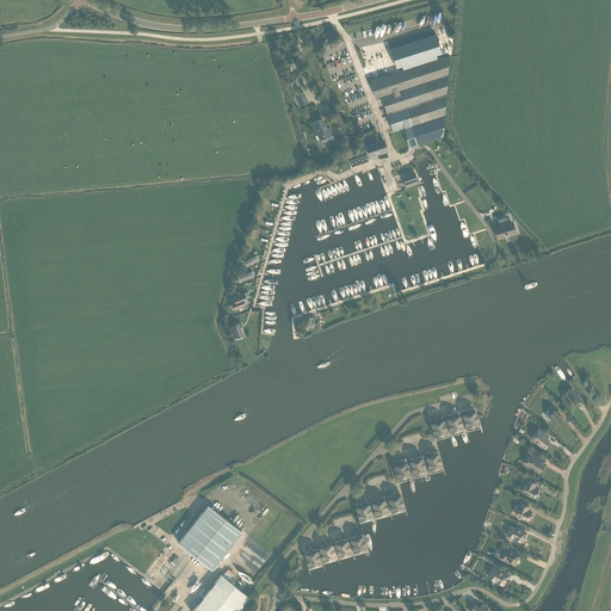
[(436,35),(390,50),(396,68),(399,67),(400,71),(440,57),(439,54),(442,54),(436,35)]
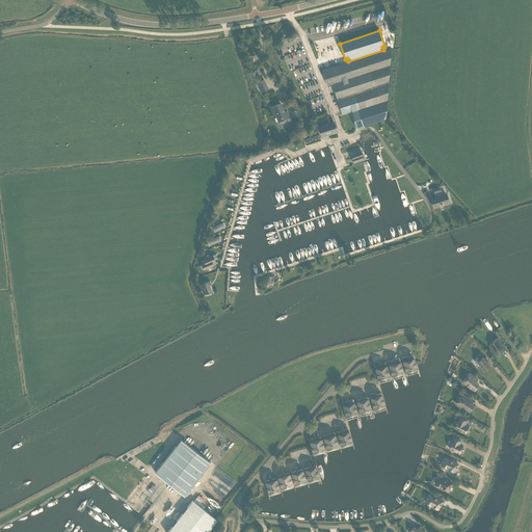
[(384,116),(386,115),(391,48),(322,70),(327,85),(333,84),(342,114),(350,111),(356,128),(379,121),(378,121),(386,118),(384,116)]
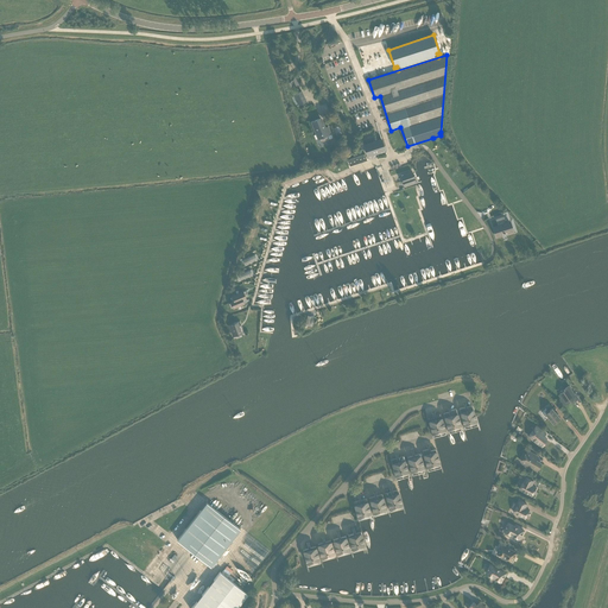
[(290,83),(292,82),(295,87),(301,84),(296,74),(287,77),(290,83)]
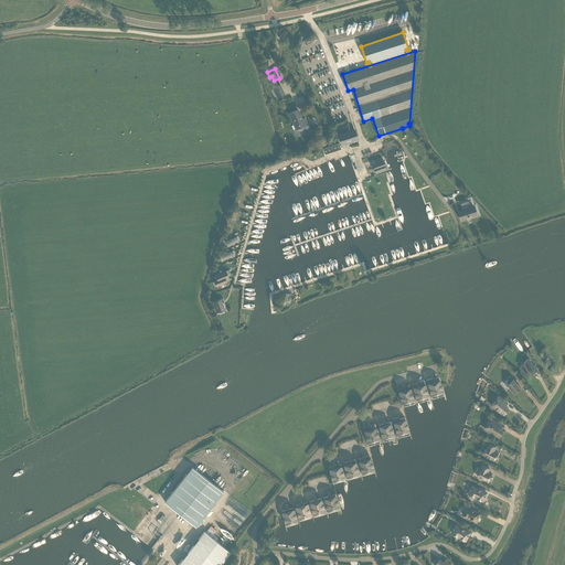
[(274,87),(278,97),(285,95),(280,85),(274,87)]
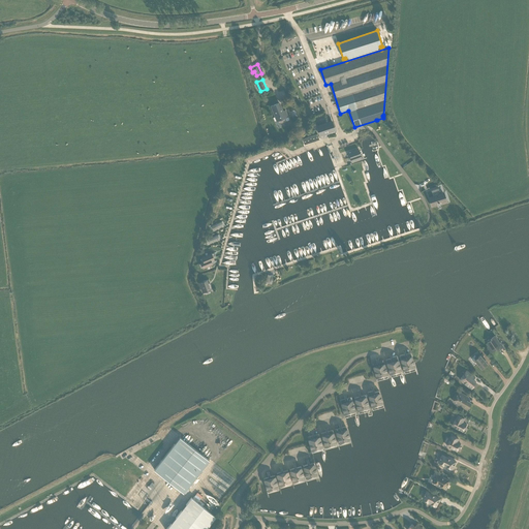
[(279,103),(278,103),(271,106),(277,121),(287,117),(285,110),(282,112),(279,103)]
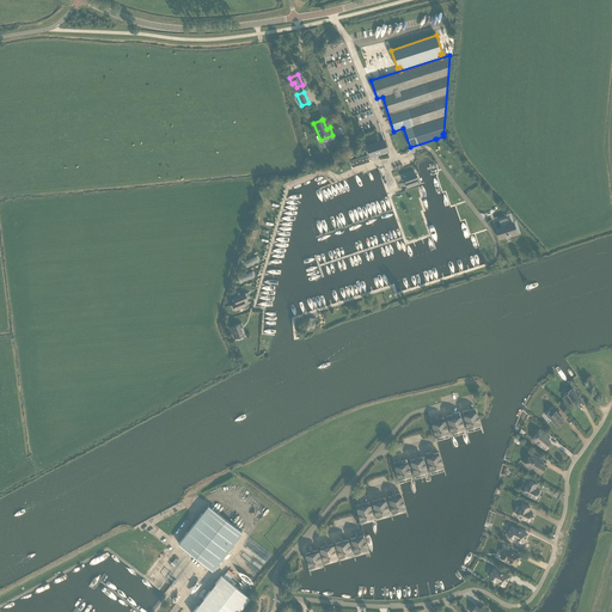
[(369,157),(387,151),(384,141),(367,147),(369,157)]
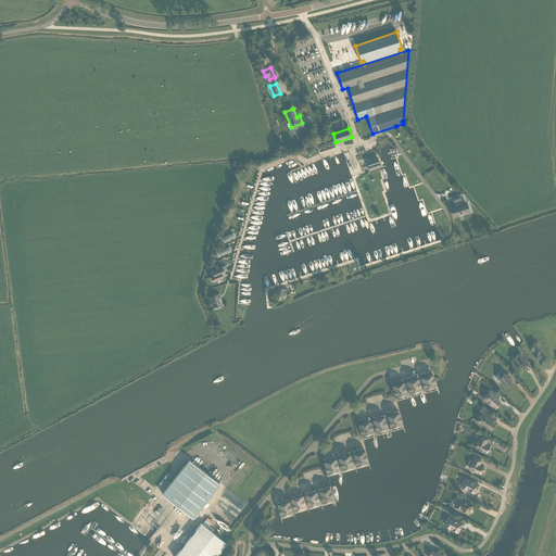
[(318,147),(319,152),(336,147),(333,141),(318,147)]
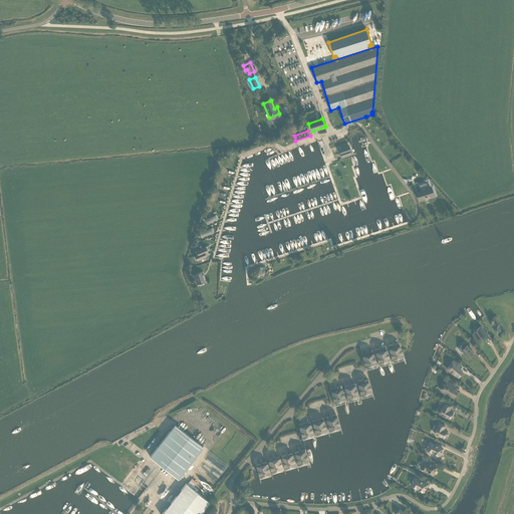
[(418,194),(420,201),(425,200),(424,197),(434,194),(432,189),(428,190),(427,186),(420,188),(421,191),(422,191),(422,192),(418,194)]
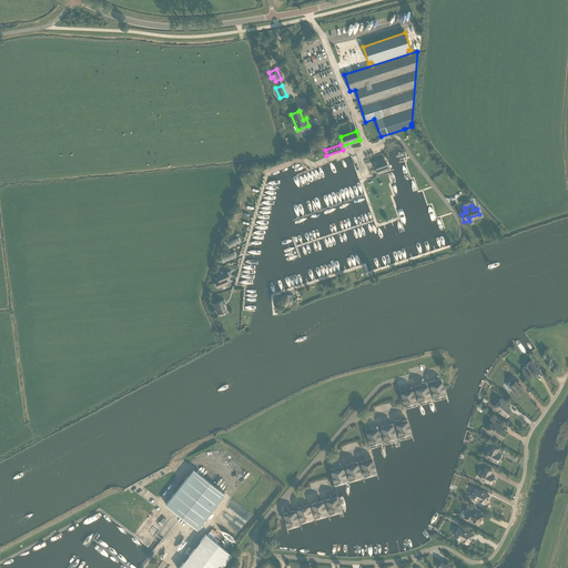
[(221,275),(217,276),(220,282),(226,279),(230,277),(227,272),(223,274),(222,271),(220,272),(221,275)]
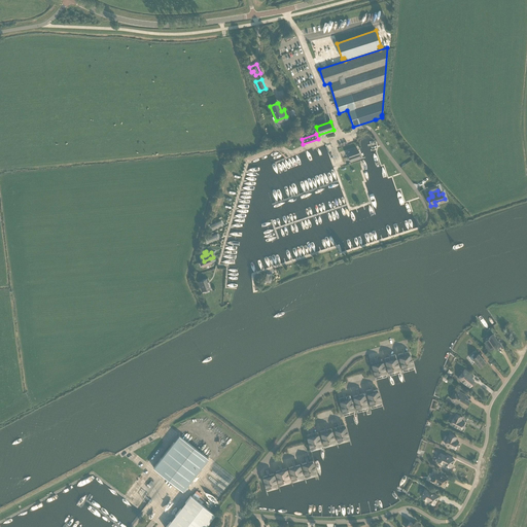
[(204,261),(201,262),(203,267),(206,265),(207,268),(209,267),(208,265),(212,262),(210,258),(204,261)]
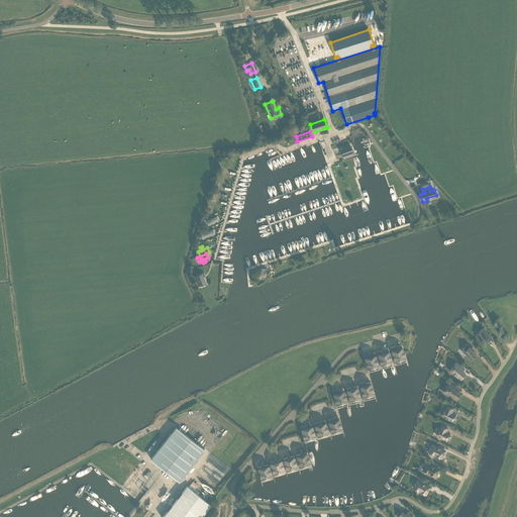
[(205,277),(204,274),(196,276),(200,286),(205,284),(203,278),(205,277)]
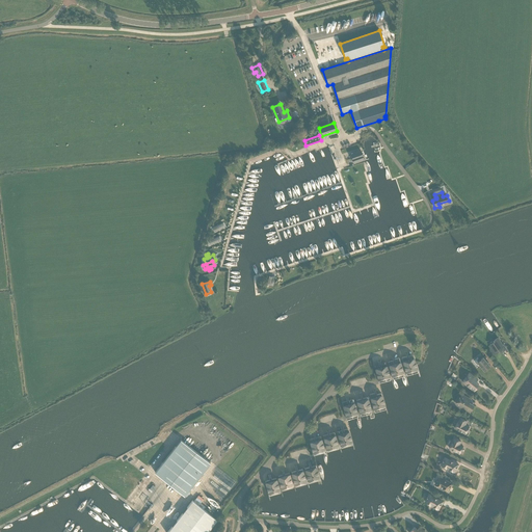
[(498,338),(495,340),(495,342),(490,345),(493,348),(490,349),(493,352),(495,351),(496,353),(504,348),(498,338)]
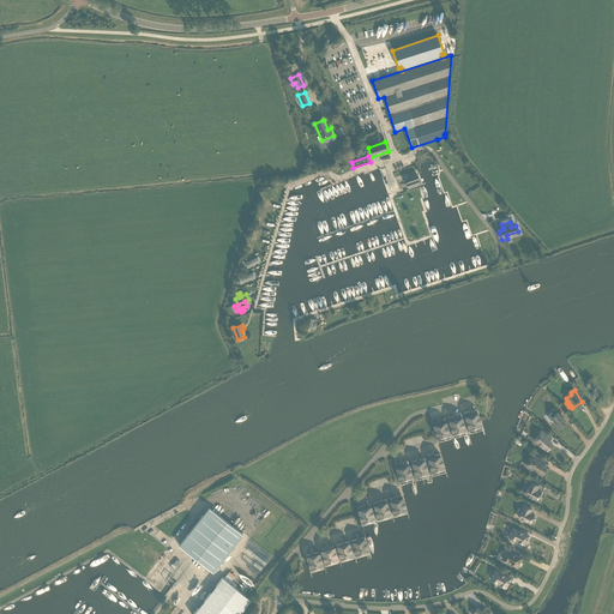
[(469,433),(476,432),(469,408),(468,408),(468,409),(469,409),(470,414),(464,415),(469,433)]
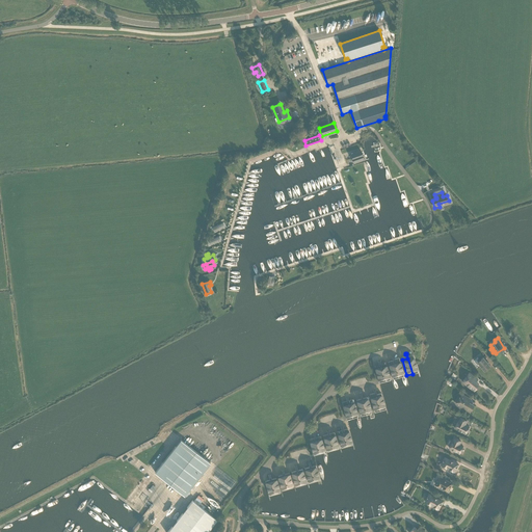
[(407,353),(406,353),(413,374),(418,372),(416,365),(414,356),(408,357),(407,354),(408,353),(407,353)]
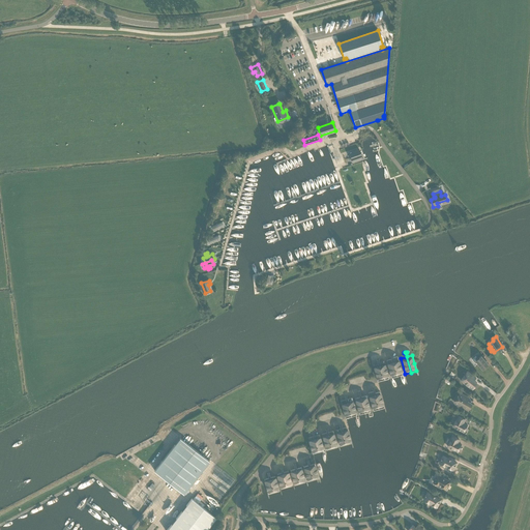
[(392,355),(391,356),(396,377),(403,375),(399,359),(393,360),(392,357),(392,355)]
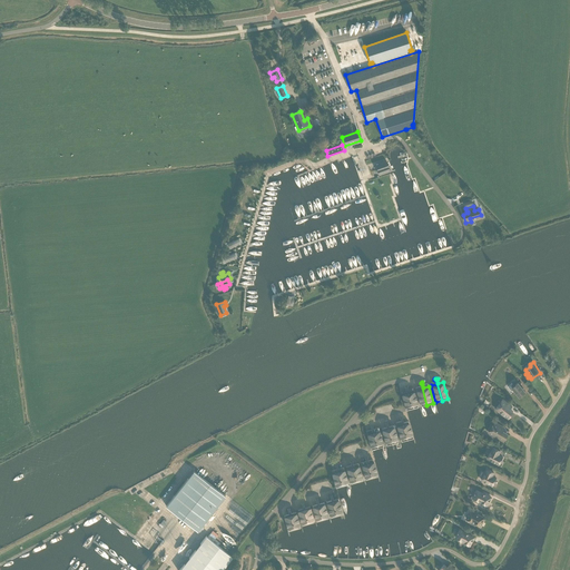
[(421,406),(426,405),(421,383),(420,383),(420,384),(421,387),(416,390),(421,406)]
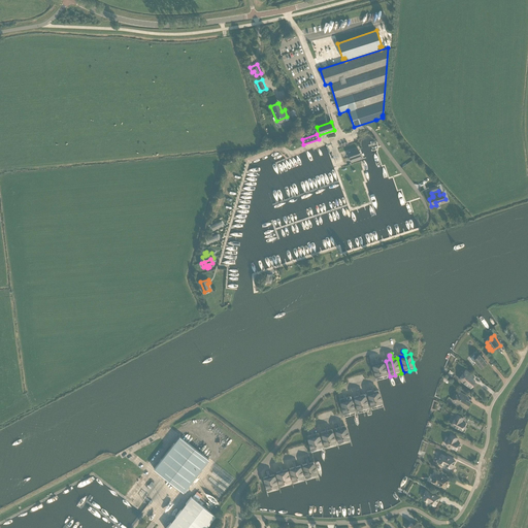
[(482,367),(487,363),(480,355),(476,358),(474,355),(470,358),(473,362),(475,361),(482,367)]
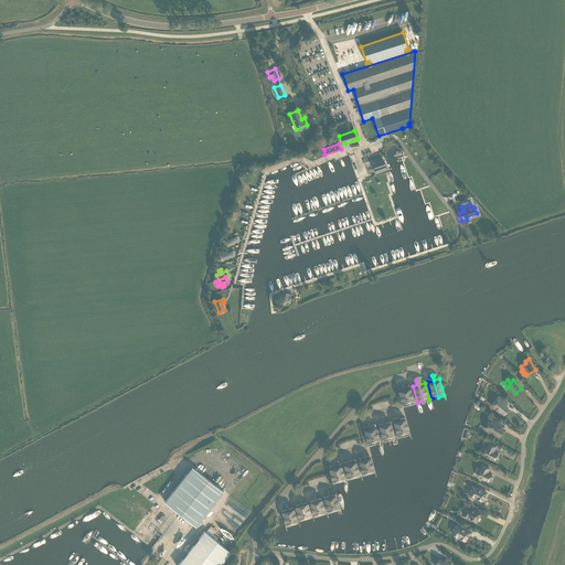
[(403,407),(408,405),(403,383),(402,384),(401,384),(402,385),(403,388),(398,390),(403,406),(403,407)]
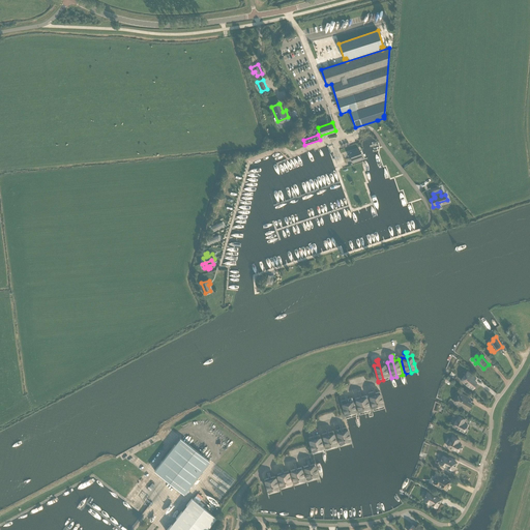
[(378,359),(383,380),(389,379),(389,378),(388,378),(384,362),(380,363),(379,360),(379,359),(378,359)]
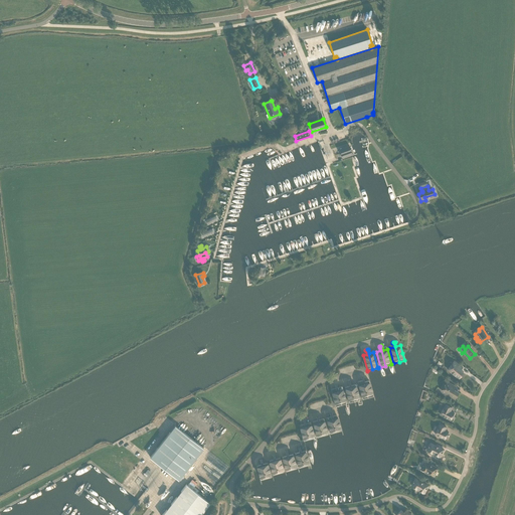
[(454,361),(448,369),(459,378),(464,373),(461,370),(463,367),(454,361)]
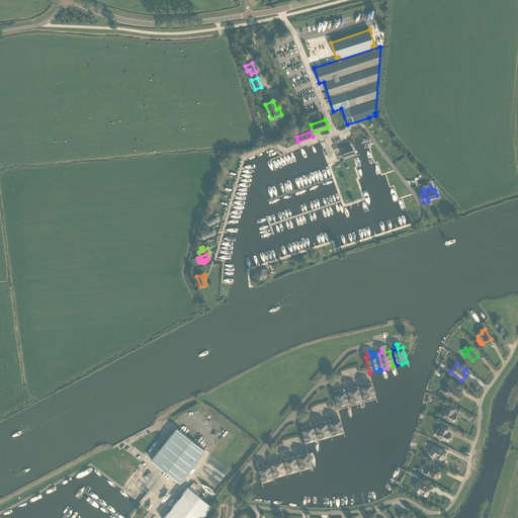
[(364,402),(370,400),(364,379),(363,380),(364,381),(364,382),(360,383),(364,402)]
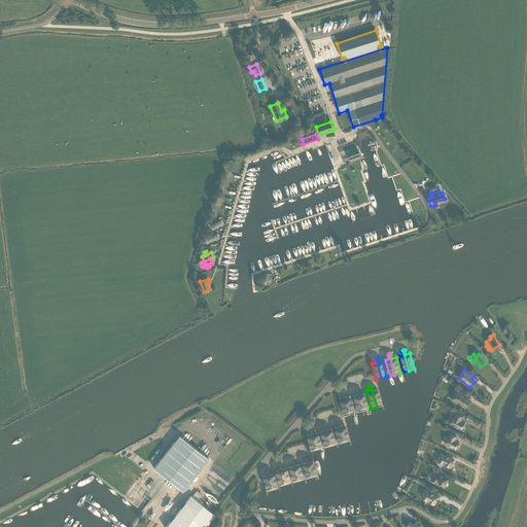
[(372,386),(371,386),(377,407),(382,406),(378,389),(373,391),(372,387),(373,386),(372,386)]
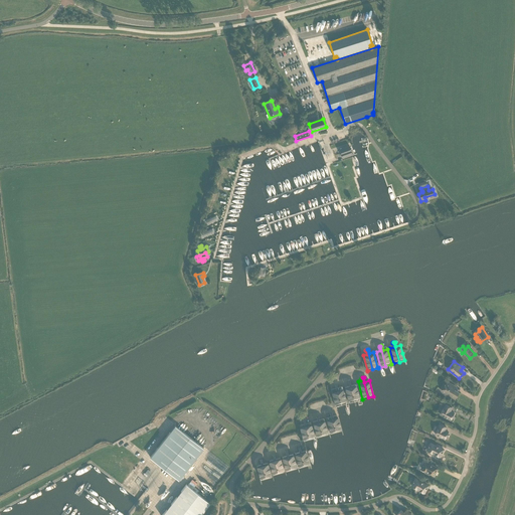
[(350,381),(349,381),(348,381),(348,382),(349,386),(345,387),(349,402),(360,399),(355,384),(351,385),(350,382),(350,381)]
